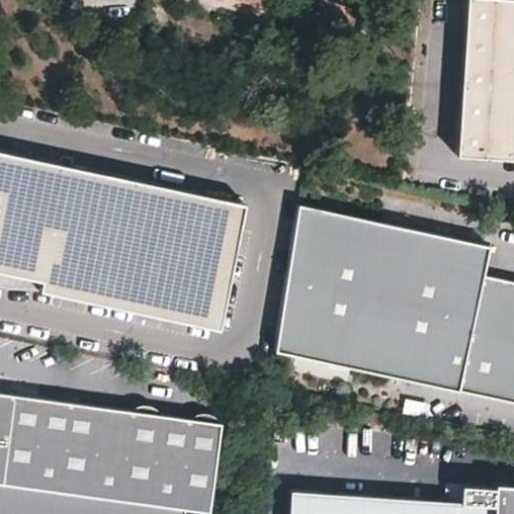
[(513,0),(468,0),(457,156),(513,160),(513,0)]
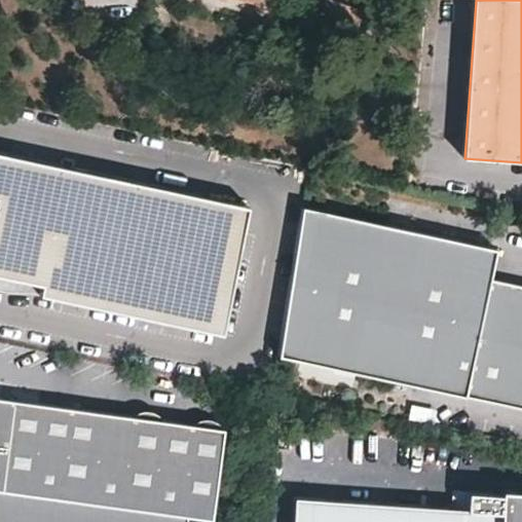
[(312,51),(346,64),(364,15),(331,2),(312,51)]
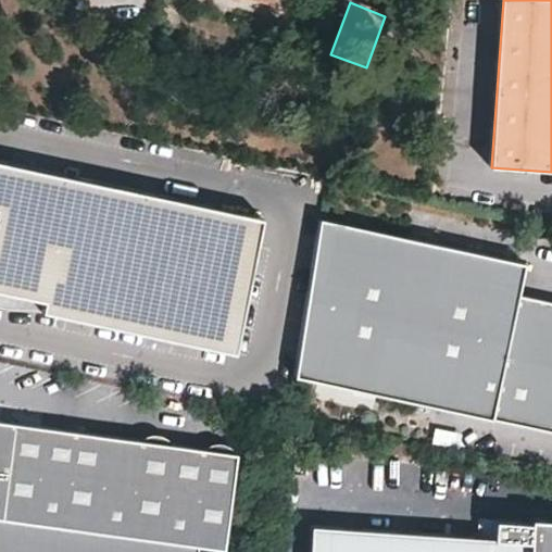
[(42,315),(236,353),(264,220),(0,162),(0,291),(46,302),(42,315)]
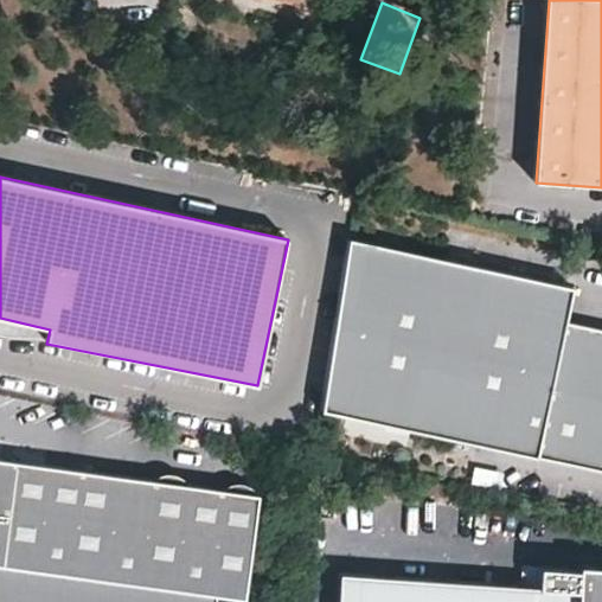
[(601,331),(568,324),(576,289),(351,241),(324,412),(601,472),(601,331)]
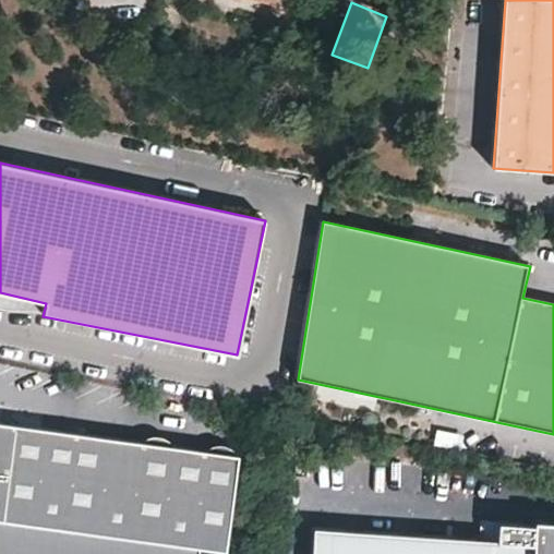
[(225,553),(238,457),(0,423),(0,521),(197,550),(225,553)]
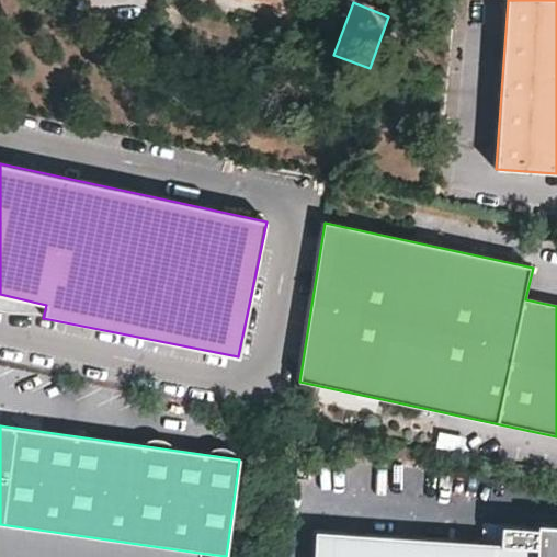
[(197,556),(199,553),(0,524),(0,556),(197,556)]
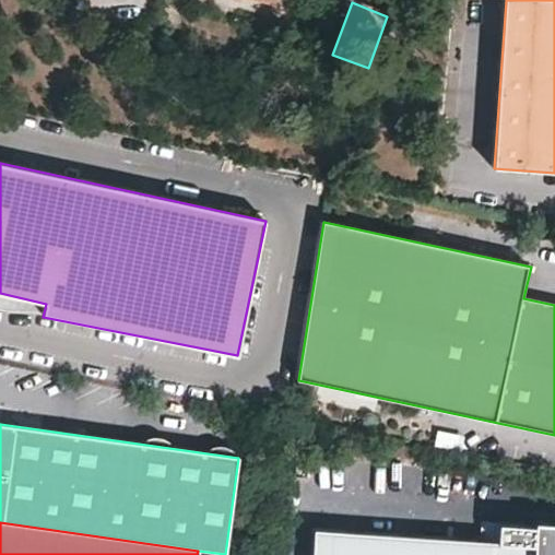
[(554,531),(533,530),(532,533),(481,530),(480,547),(313,538),(310,554),(554,554),(554,531)]
